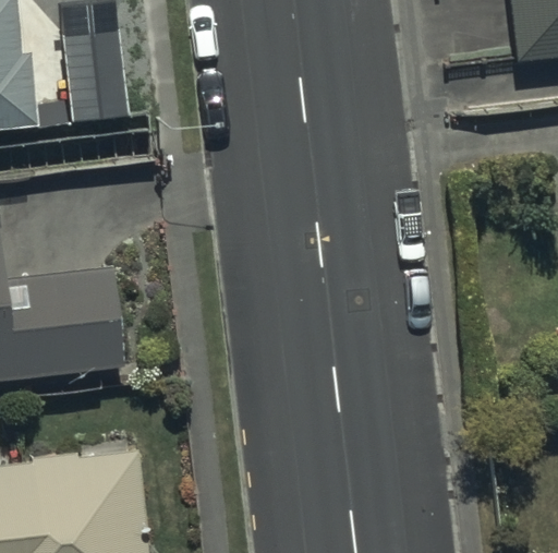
[(32,52),(21,53),(15,0),(0,0),(0,128),(38,124),(32,52)]
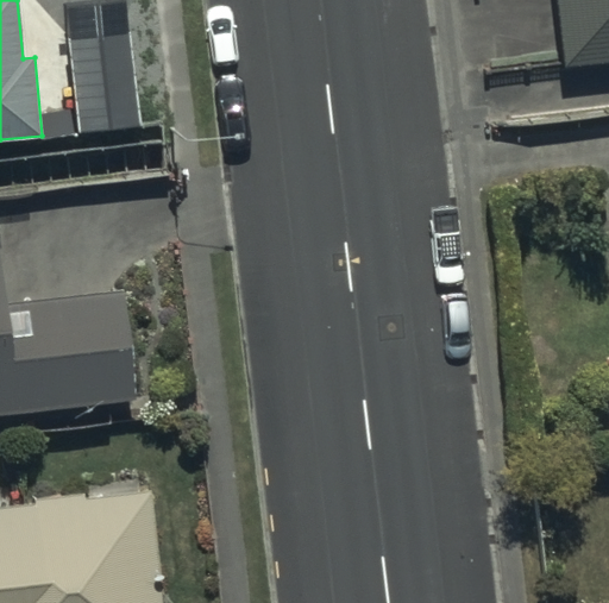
[(552,0),(562,76),(608,69),(608,0),(552,0)]
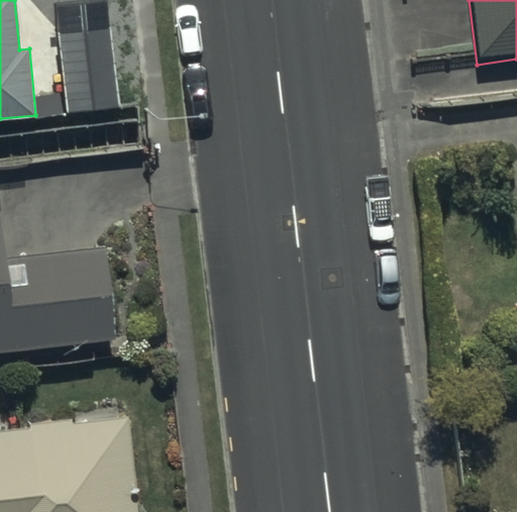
[(121,108),(111,25),(58,31),(68,115),(121,108)]
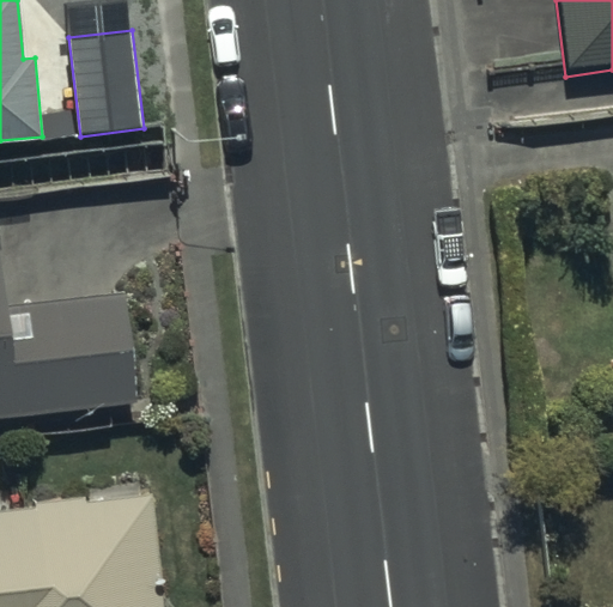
[(126,291),(7,304),(1,248),(0,237),(0,236),(0,418),(138,404),(126,291)]
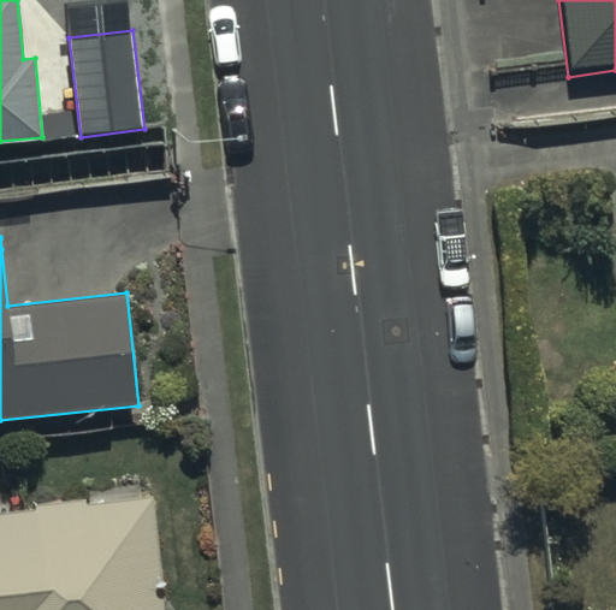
[(165,609),(153,497),(0,514),(0,609),(165,609)]
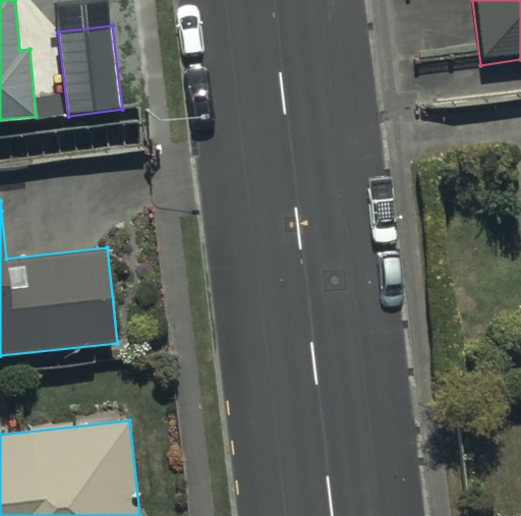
All buildings are outlined.
